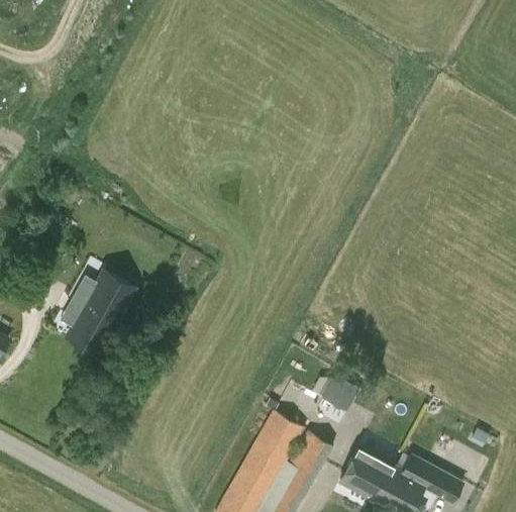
[(85,304),(71,331),(100,347),(132,289),(103,273),(94,288),(86,284),(77,300),(85,304)]
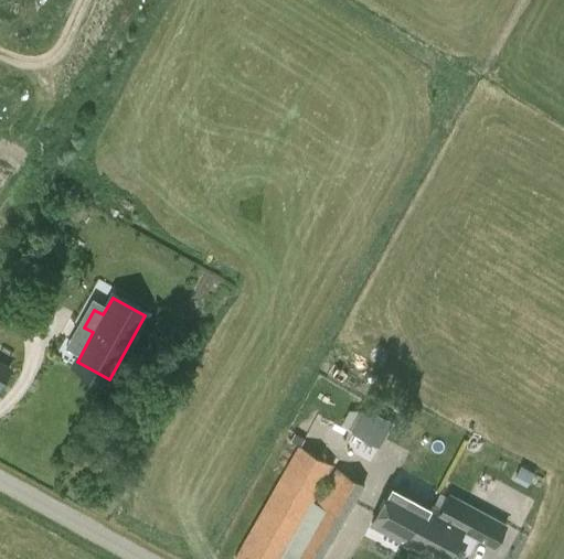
[(351,437),(380,451),(392,427),(364,412),(361,418),(357,416),(348,433),(352,436),(351,437)]
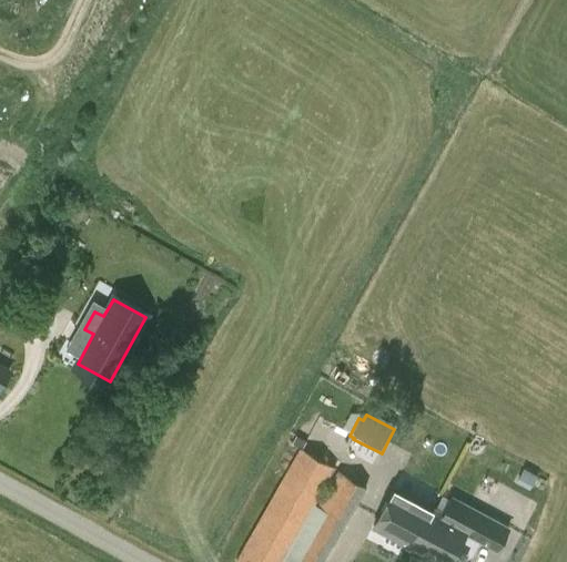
[(283,561),(334,472),(299,451),(235,561),(283,561)]
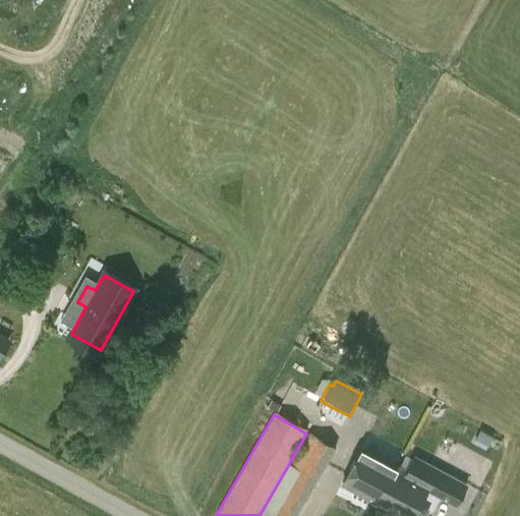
[(298,515),(336,450),(309,436),(263,515),(298,515)]
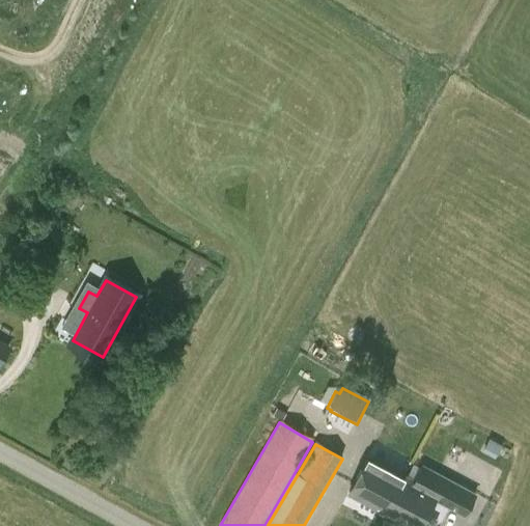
[(413,466),(405,480),(367,461),(349,497),(401,525),(420,525),(433,503),(465,520),(476,497),(421,467),(420,470),(413,466)]
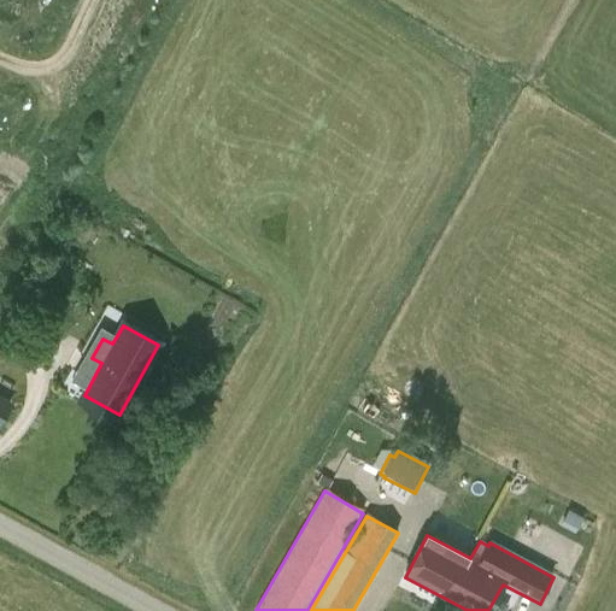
All buildings are outlined.
